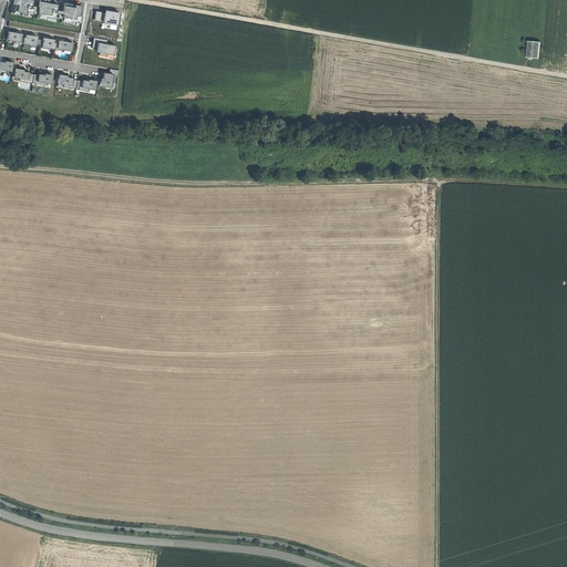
[(8,0),(4,20),(9,21),(8,27),(73,38),(74,32),(80,33),(82,14),(80,14),(78,23),(61,20),(61,19),(57,18),(57,19),(35,16),(37,14),(32,13),(32,14),(13,11),(14,0),(8,0)]
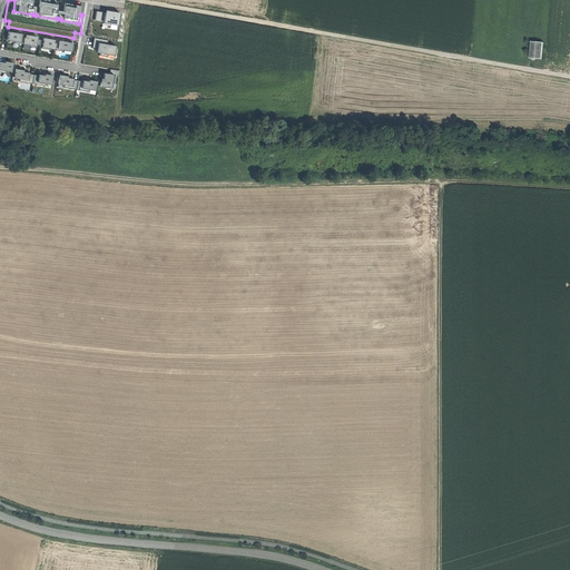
[(30,0),(15,0),(13,11),(32,15),(32,13),(37,15),(36,16),(57,19),(57,18),(61,19),(61,20),(78,23),(80,15),(79,15),(80,7),(65,3),(64,11),(55,10),(56,2),(45,0),(39,0),(39,7),(30,6),(30,0)]
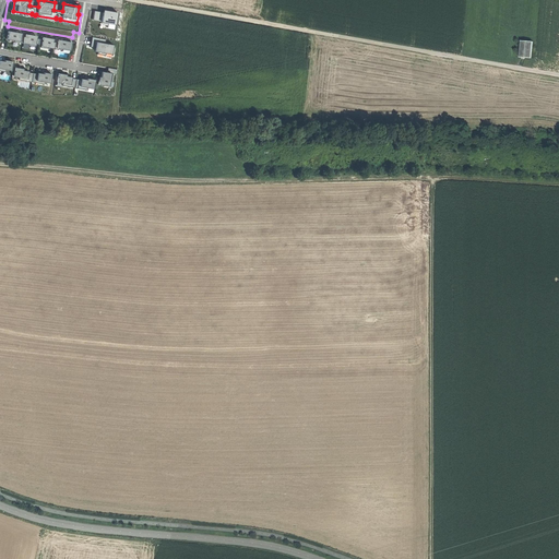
[(63,3),(55,2),(54,10),(62,11),(63,3)]
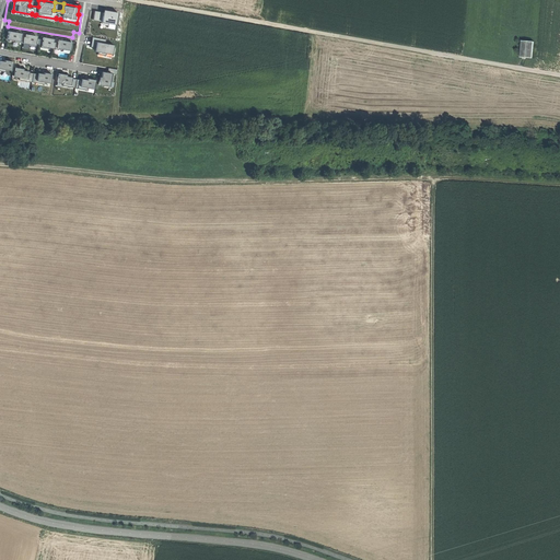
[(115,25),(117,13),(103,10),(102,13),(101,21),(101,23),(115,25)]
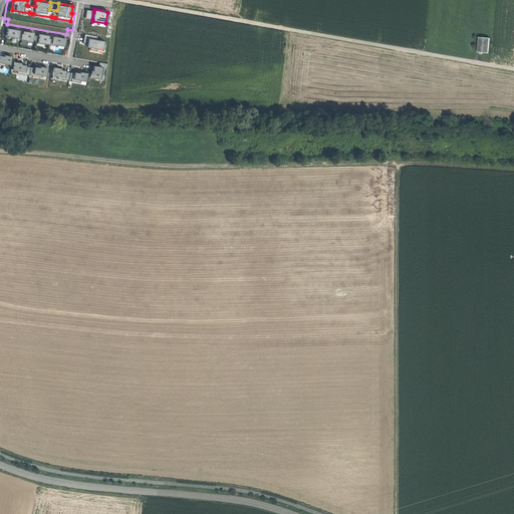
[(92,19),(93,12),(86,10),(85,18),(92,19)]
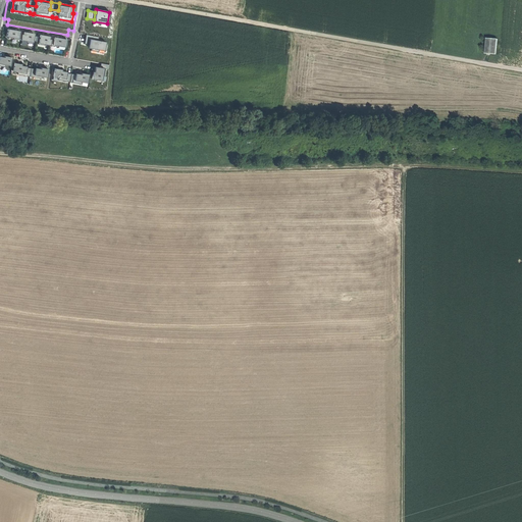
[(7,29),(6,37),(13,38),(13,39),(20,41),(22,35),(19,34),(19,32),(15,31),(7,29)]
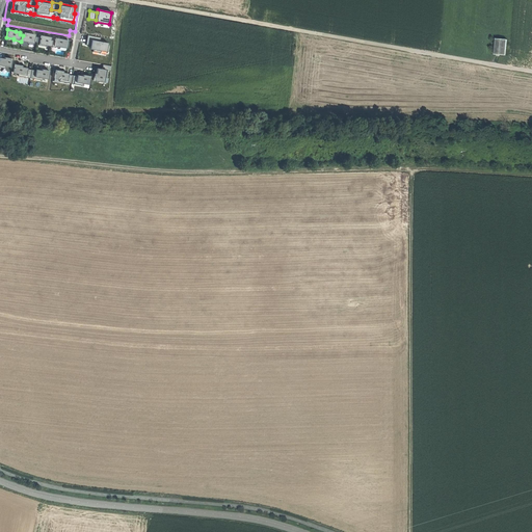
[(25,32),(24,35),(23,35),(21,42),(27,43),(33,45),(33,42),(36,43),(37,37),(34,36),(34,35),(29,34),(29,33),(25,32)]
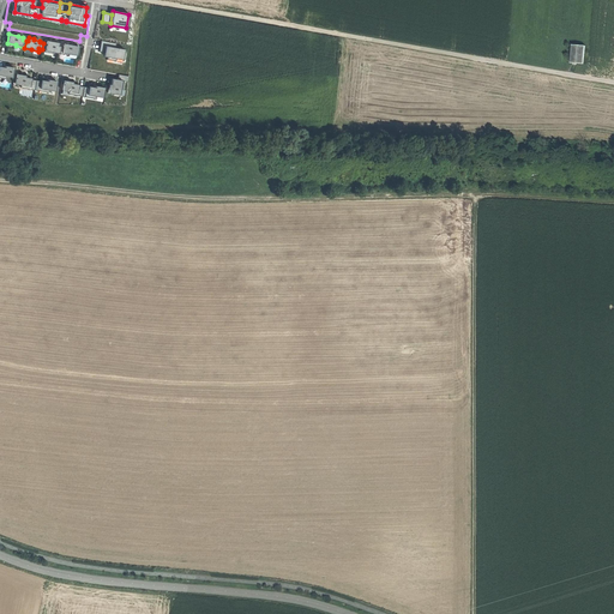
[(106,46),(115,47),(116,43),(101,41),(100,52),(104,52),(106,46)]
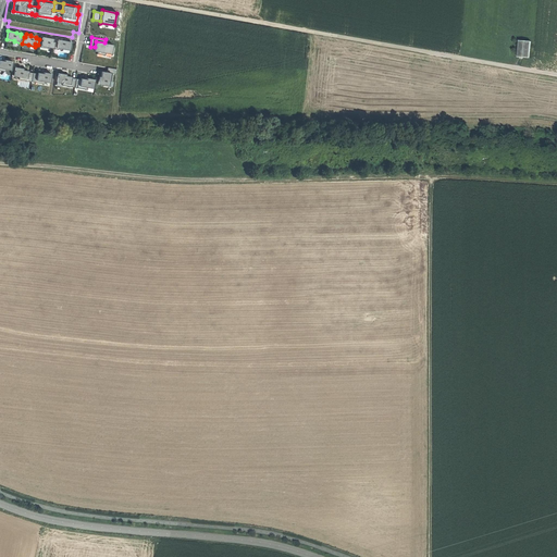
[(48,39),(42,38),(41,39),(39,39),(38,45),(41,45),(40,47),(47,49),(47,48),(53,49),(54,42),(52,41),(53,39),(48,38),(48,39)]
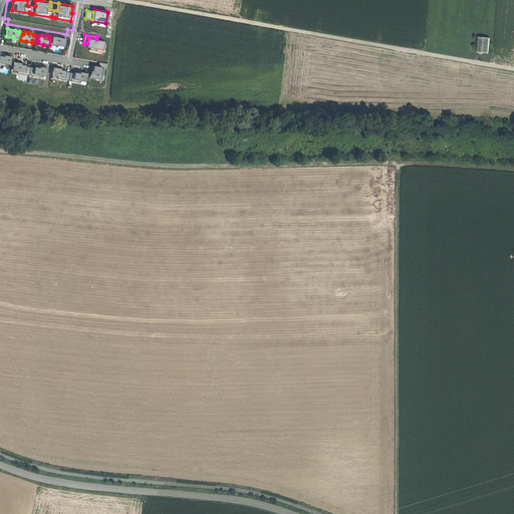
[(57,38),(53,37),(52,39),(50,39),(49,45),(57,46),(57,45),(64,46),(65,39),(57,37),(57,38)]
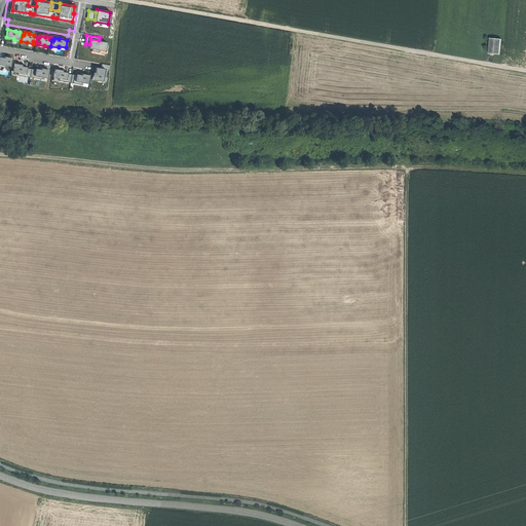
[(489,53),(500,54),(501,39),(491,38),(489,53)]
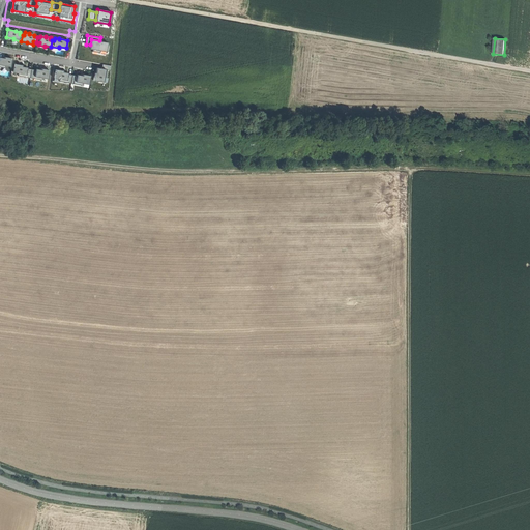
[(99,40),(91,39),(90,45),(90,48),(106,51),(108,41),(99,40)]
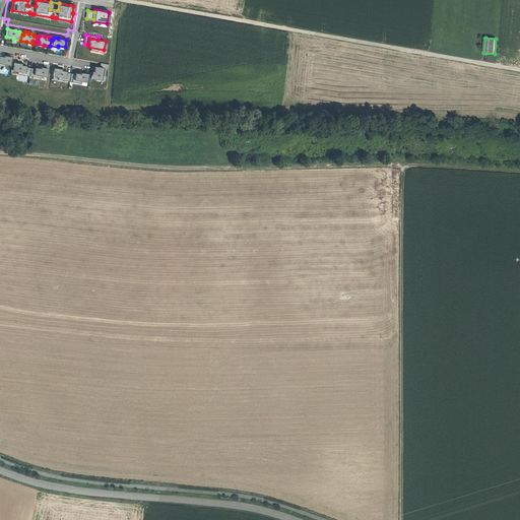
[(4,58),(0,57),(0,66),(4,67),(5,64),(10,65),(11,57),(4,56),(4,58)]
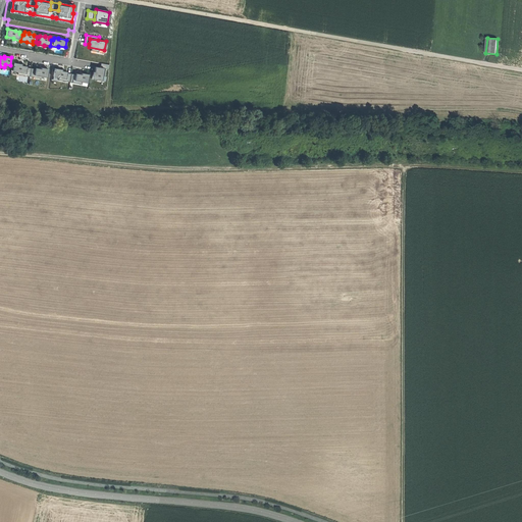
[(21,64),(14,63),(12,71),(17,72),(17,74),(30,76),(31,68),(21,66),(21,64)]
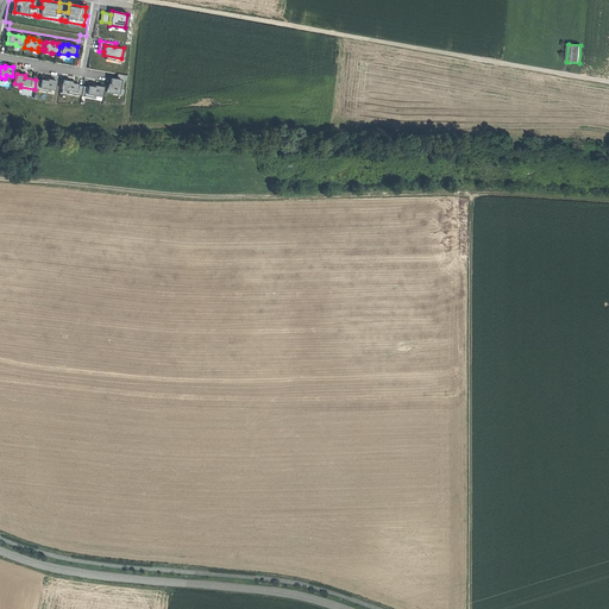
[(127,76),(118,74),(117,79),(112,79),(111,85),(108,83),(107,93),(118,94),(119,88),(121,89),(123,81),(127,81),(127,76)]
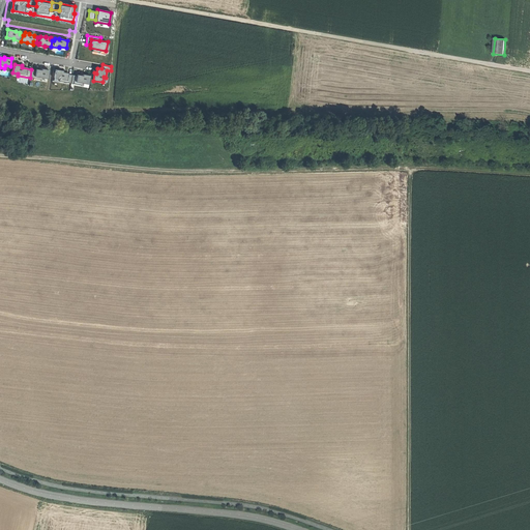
[(41,71),(31,69),(30,78),(41,80),(42,78),(48,79),(49,70),(41,68),(41,71)]
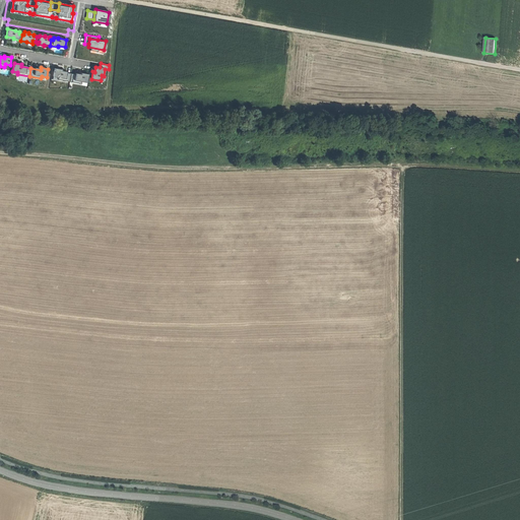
[(62,69),(54,68),(53,76),(58,77),(57,79),(69,82),(71,73),(61,72),(62,69)]
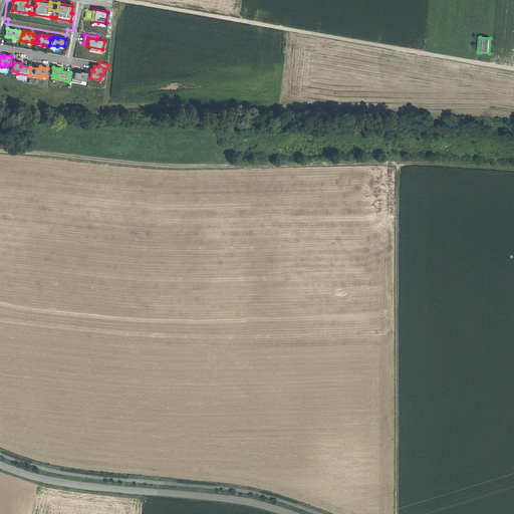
[(79,74),(70,72),(68,81),(80,83),(80,80),(85,81),(87,73),(79,72),(79,74)]
